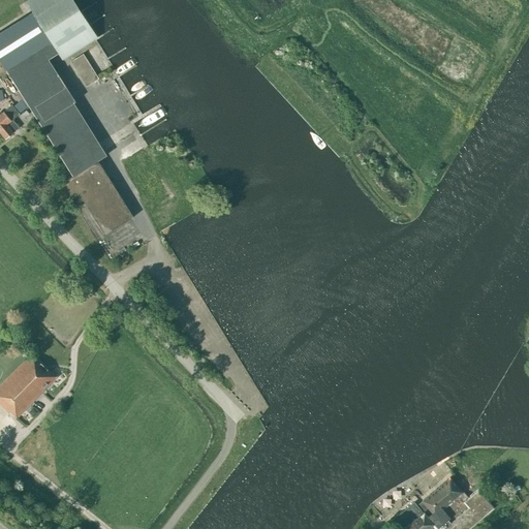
[(62,60),(97,38),(72,0),(27,0),(25,2),(32,12),(0,33),(0,61),(68,169),(61,175),(79,203),(83,200),(104,236),(132,218),(97,161),(105,156),(72,103),(74,102),(48,60),(58,54),(62,60)]
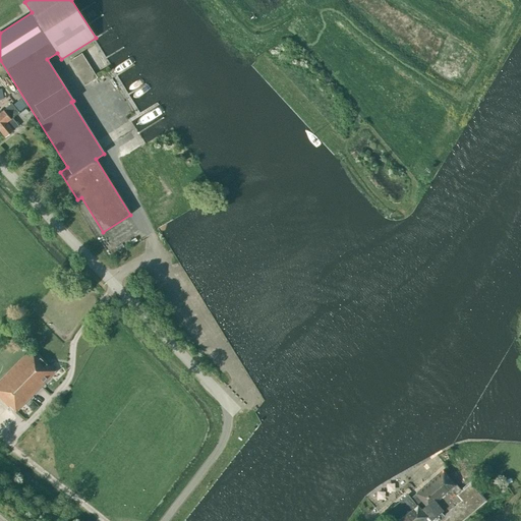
[(69,61),(84,85),(97,78),(81,54),(69,61)]
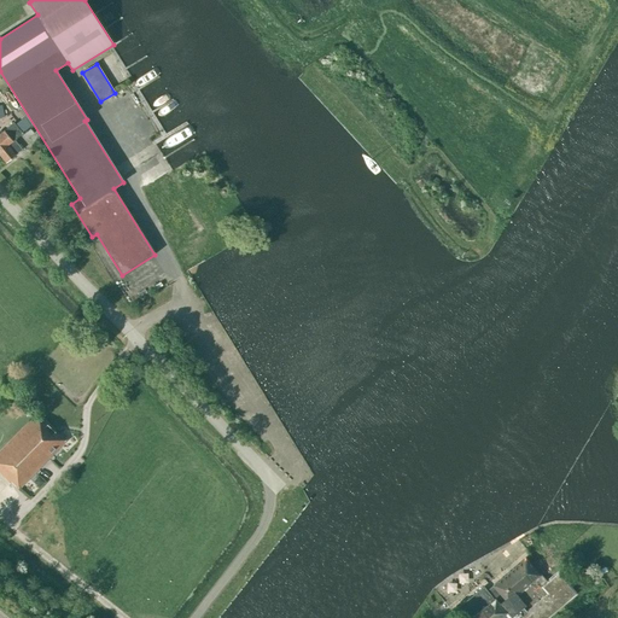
[(0,151),(13,140),(15,140),(22,134),(13,123),(0,134),(0,151)]
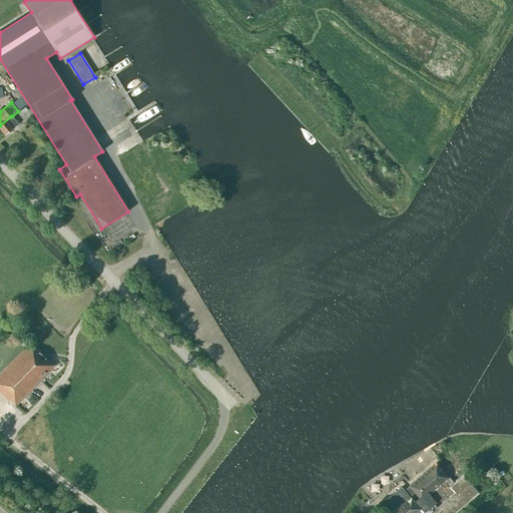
[(18,124),(12,116),(11,116),(0,125),(0,129),(5,135),(18,124)]
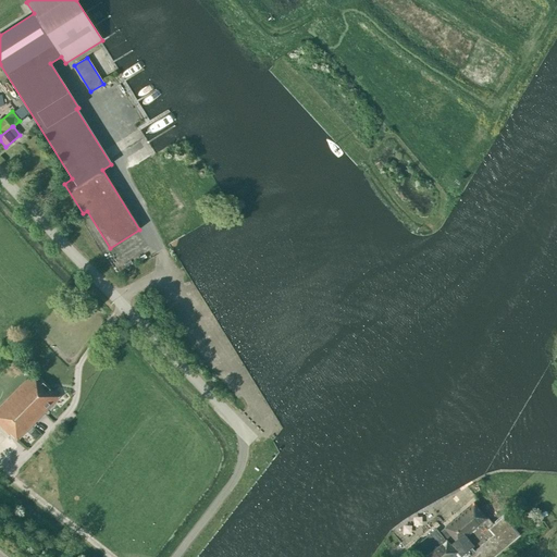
[(17,441),(59,398),(33,373),(0,406),(0,426),(9,435),(11,434),(17,441)]
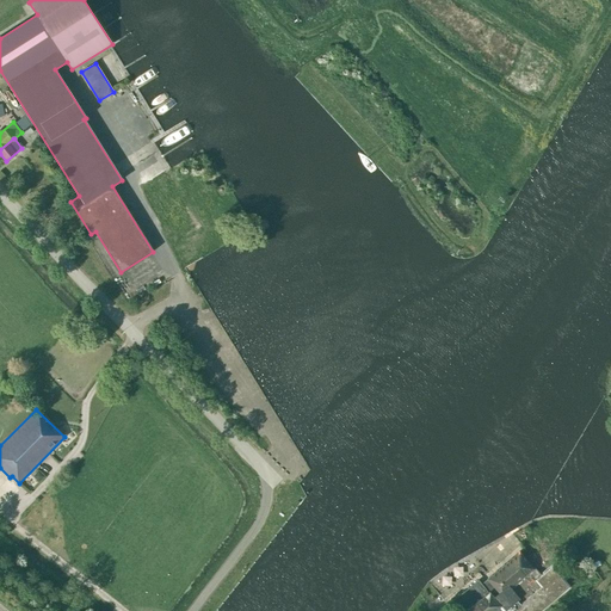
[(532,569),(519,553),(487,579),(488,579),(481,585),(477,581),(452,602),(460,610),(461,610),(462,610),(541,610),(571,587),(551,565),(541,574),(535,567),(532,569)]
